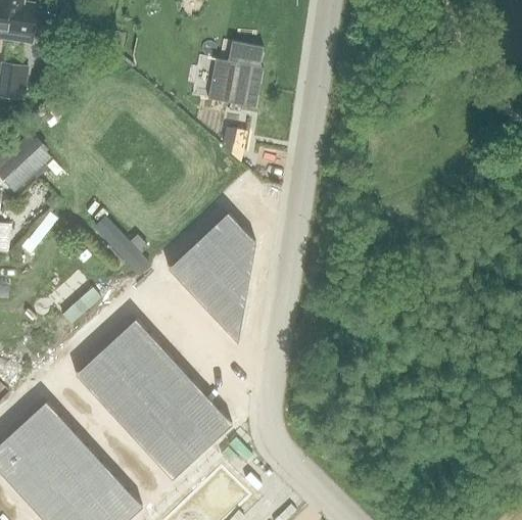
[(0,0),(0,41),(33,46),(38,6),(25,5),(25,0),(0,0)]
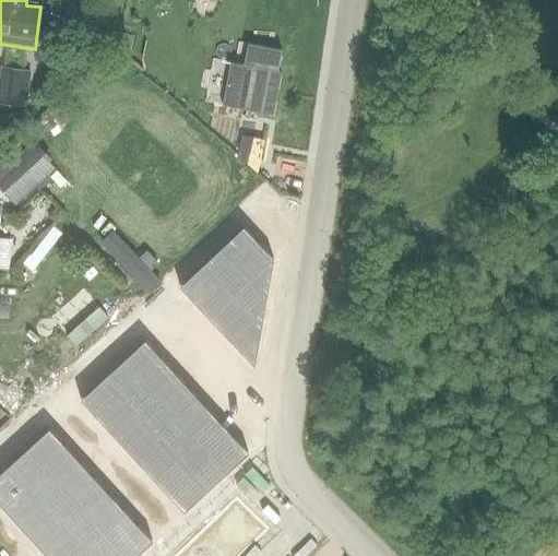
[(61,55),(64,30),(42,26),(38,51),(61,55)]
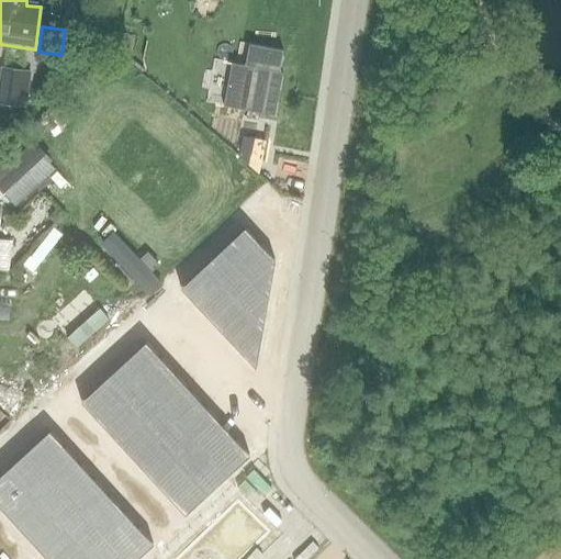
[(33,75),(3,69),(0,89),(0,105),(32,112),(35,99),(29,98),(33,75)]
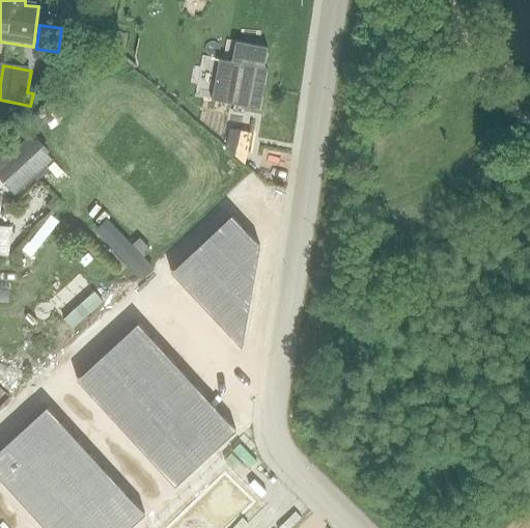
[(65,94),(47,111),(58,124),(77,109),(65,94)]
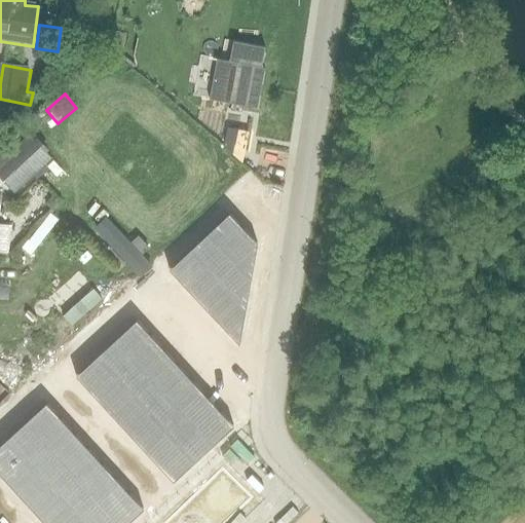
[(248,150),(251,137),(229,133),(227,146),(248,150)]
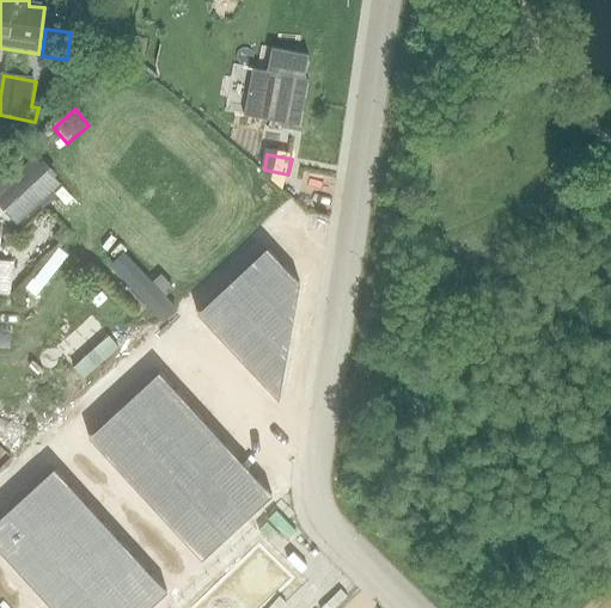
[(61,188),(34,158),(0,189),(0,208),(18,228),(42,206),(46,209),(56,200),(52,196),(61,188)]
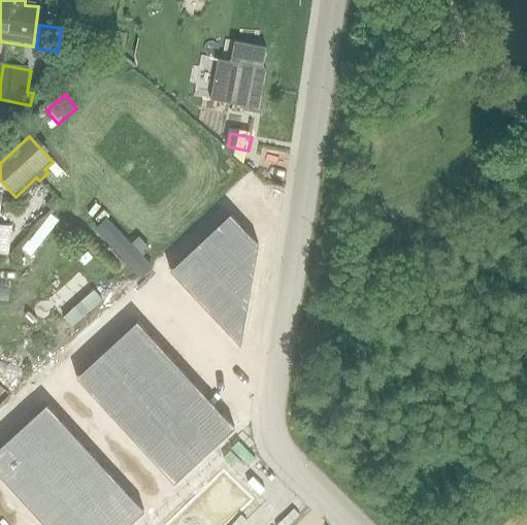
[(230,217),(169,272),(240,349),(259,247),(230,217)]
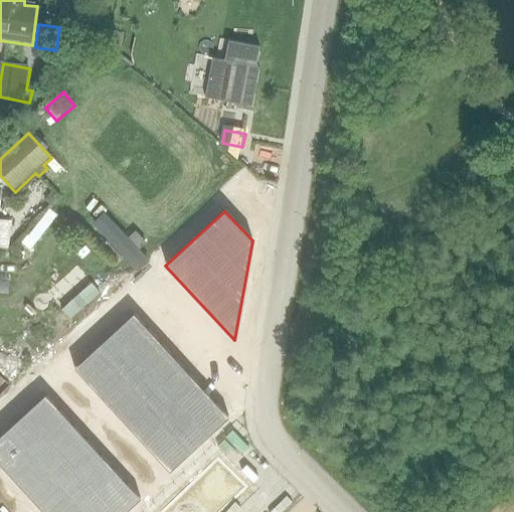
[(12,282),(0,280),(0,292),(10,294),(12,282)]
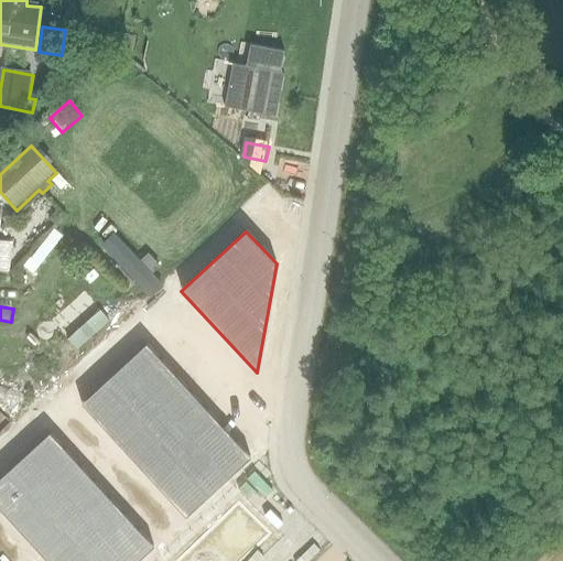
[(147,346),(82,406),(186,519),(251,460),(147,346)]
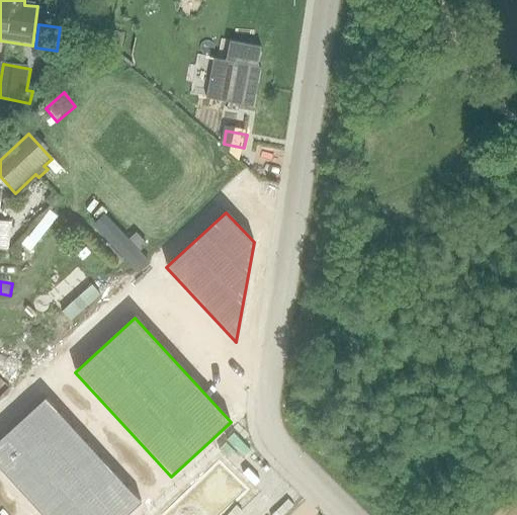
[(46,399),(0,440),(0,468),(41,514),(130,514),(142,504),(46,399)]
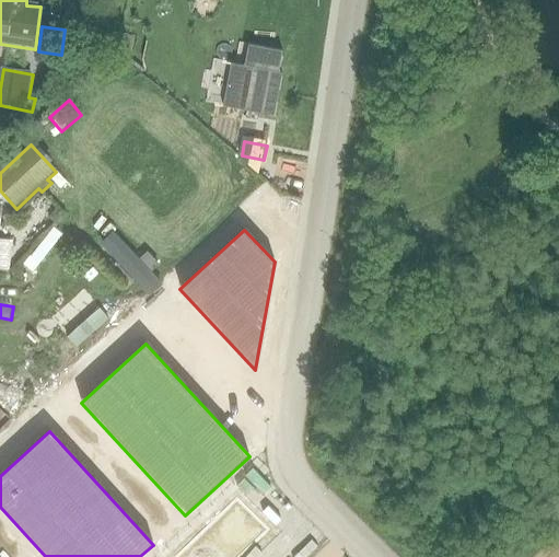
[(239,501),(177,556),(244,556),(269,534),(239,501)]
